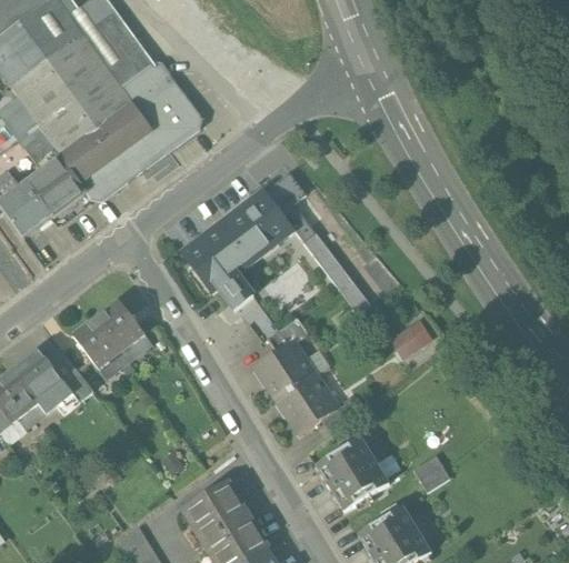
[(148,66),(102,0),(90,0),(69,14),(60,0),(0,0),(0,70),(18,96),(0,109),(0,113),(39,169),(60,154),(86,190),(90,197),(99,199),(200,127),(202,120),(161,61),(155,61),(148,66)]
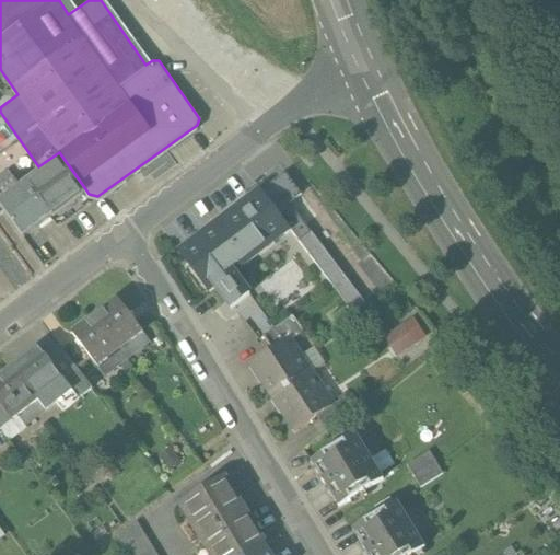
[(0,195),(0,204),(4,209),(22,234),(84,187),(59,152),(38,166),(0,195)]
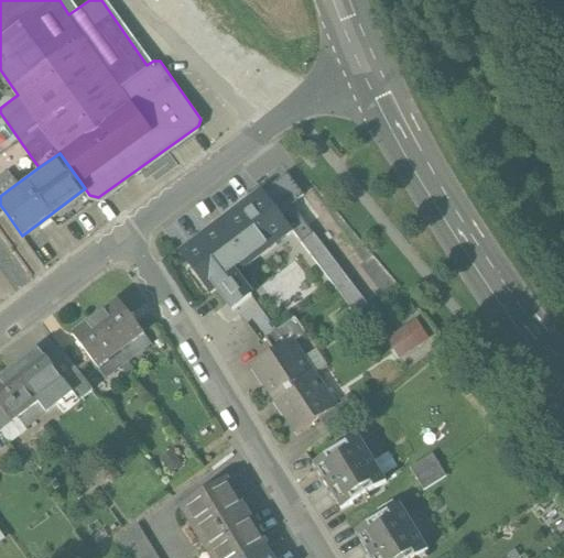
[(282,174),(259,190),(289,230),(293,227),(349,302),(357,312),(365,305),(286,203),(297,194),(282,174)]
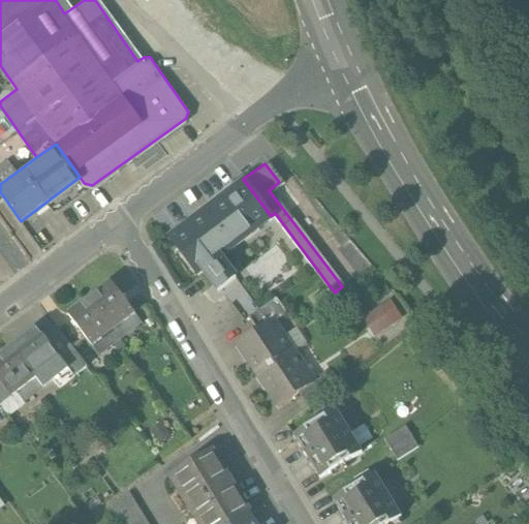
[(271,216),(243,179),(169,235),(197,271),(203,267),(218,287),(236,274),(221,254),(271,216)]
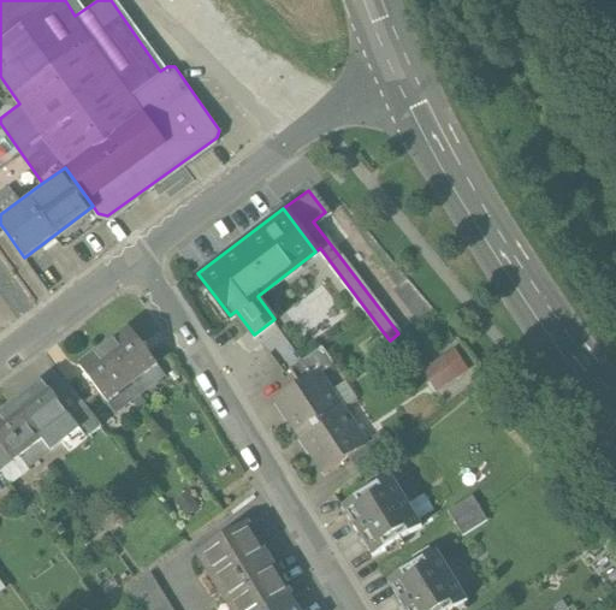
[(157,359),(128,323),(102,342),(130,377),(143,366),(144,368),(157,359)]
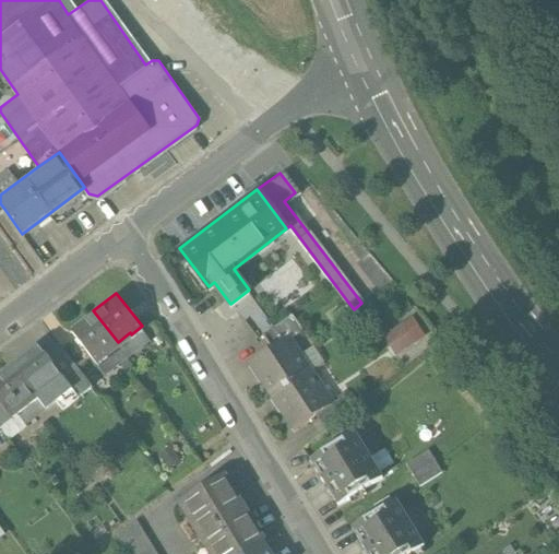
[(337,321),(354,309),(346,299),(330,311),(337,321)]
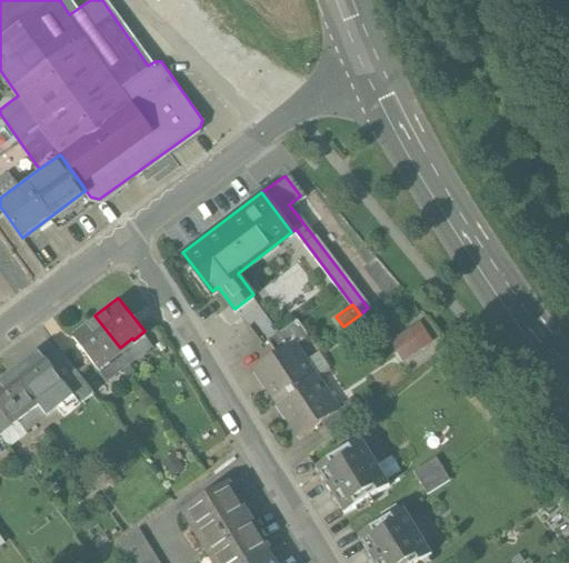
[(120,348),(95,315),(71,333),(97,367),(108,359),(107,358),(120,348)]
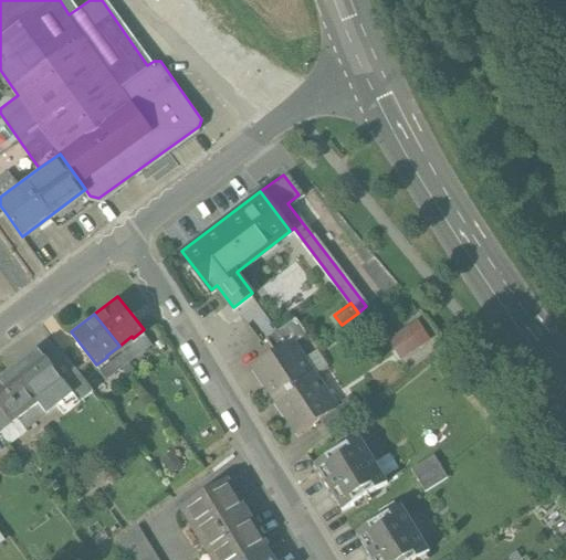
[(390,333),(402,355),(435,337),(422,315),(390,333)]
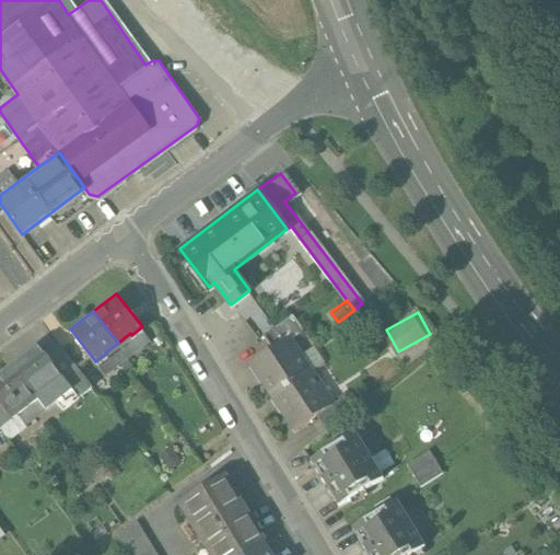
[(270,346),(287,335),(288,337),(302,328),(292,313),(263,333),(270,346)]
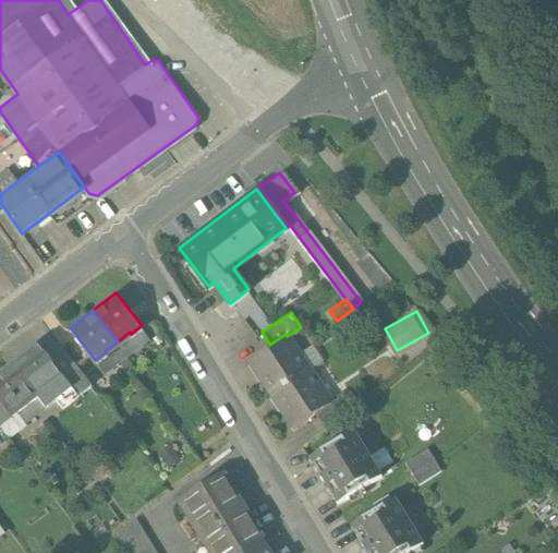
[(118,341),(125,352),(148,335),(142,325),(131,334),(130,332),(118,341)]
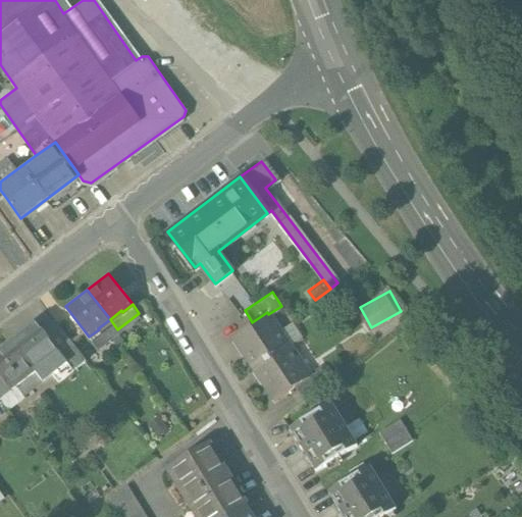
[(70,339),(49,309),(35,319),(57,349),(70,339)]
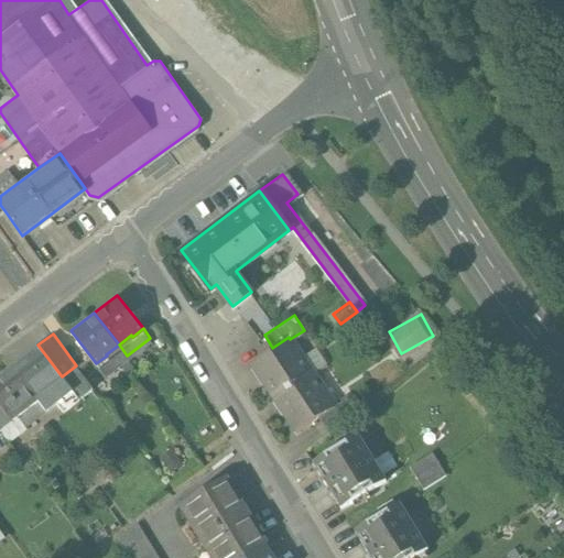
[(272,348),(250,362),(252,365),(256,363),(264,378),(261,379),(273,397),(311,372),(290,339),(289,337),(272,348)]
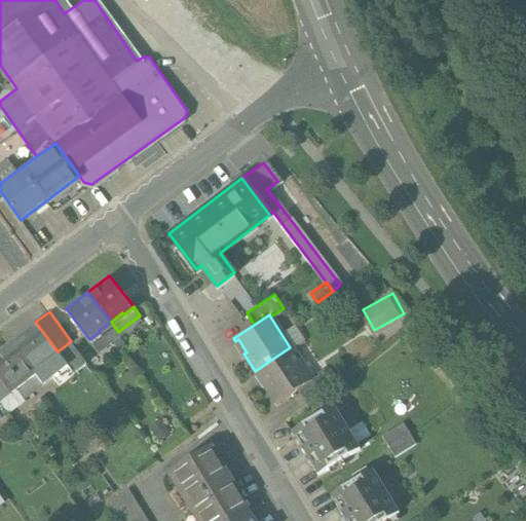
[(58,351),(35,322),(11,340),(34,371),(41,380),(42,380),(66,363),(58,351)]
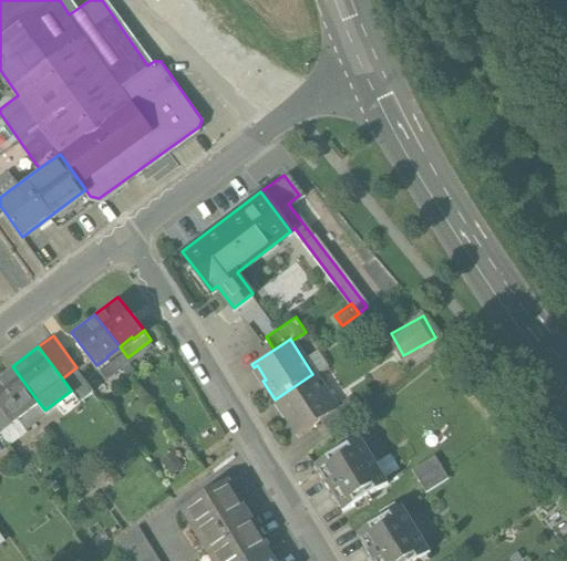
[(107,357),(96,365),(104,375),(127,357),(120,346),(106,356),(107,357)]
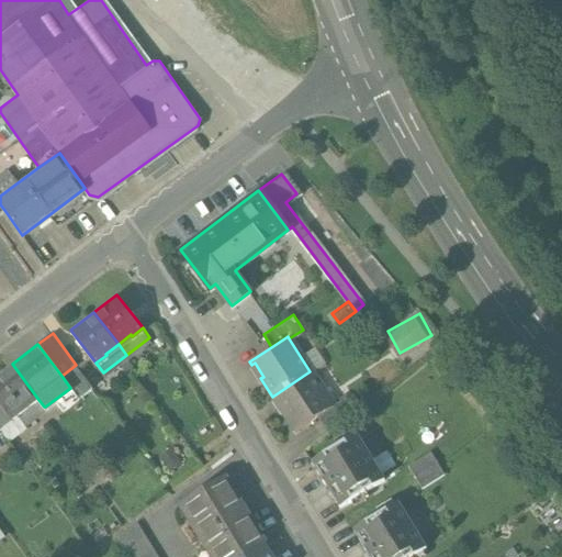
[(36,397),(12,364),(0,372),(0,404),(10,418),(17,412),(36,397)]
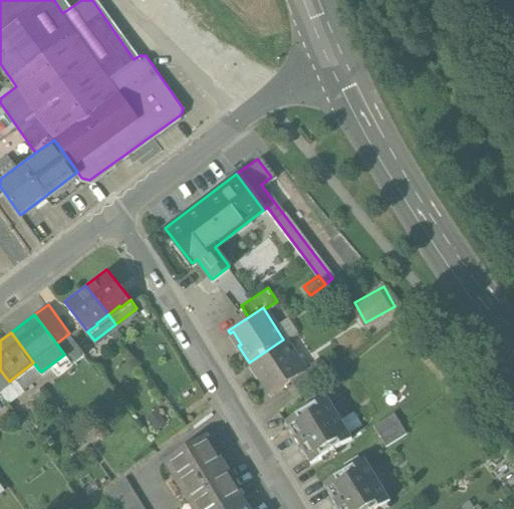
[(56,343),(64,354),(70,362),(83,352),(69,333),(56,343)]
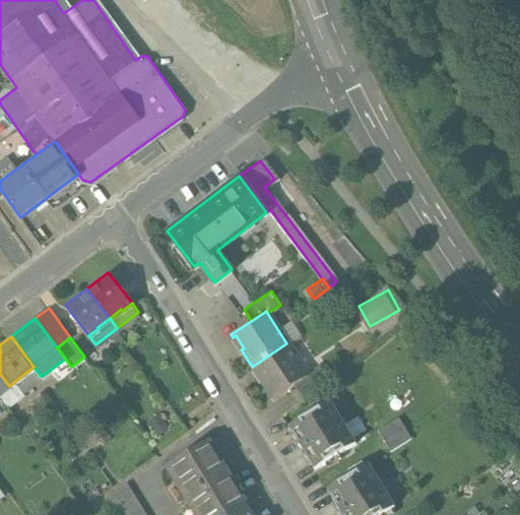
[(286,343),(252,367),(253,368),(256,366),(264,379),(261,381),(271,396),(291,383),(307,373),(305,371),(286,343)]
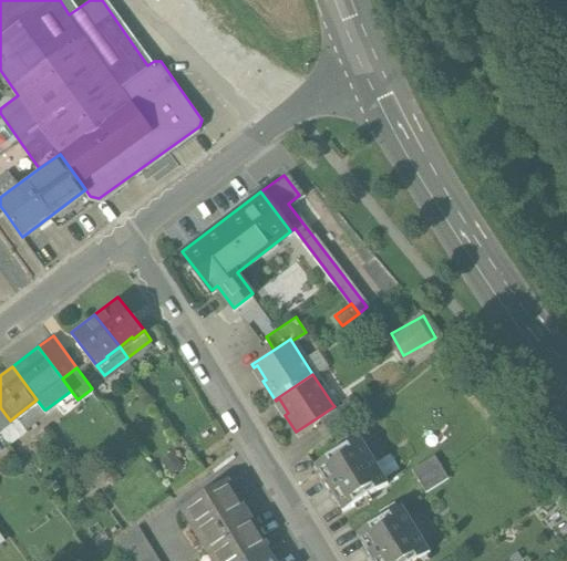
[(332,404),(334,406),(318,417),(330,434),(359,413),(347,394),(332,404)]
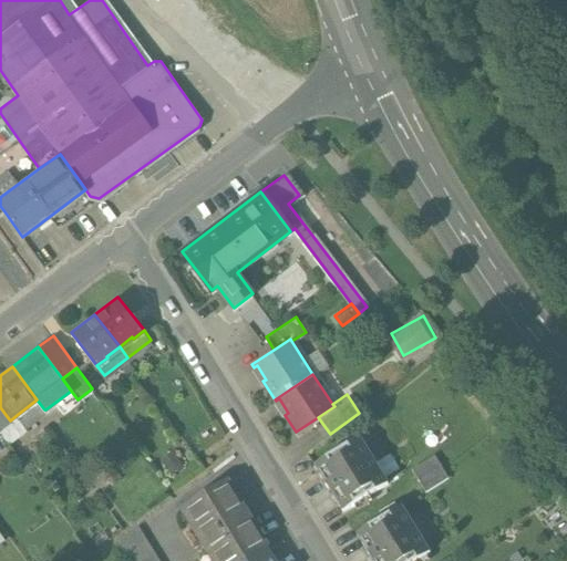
[(23,425),(44,409),(37,400),(17,415),(23,425)]
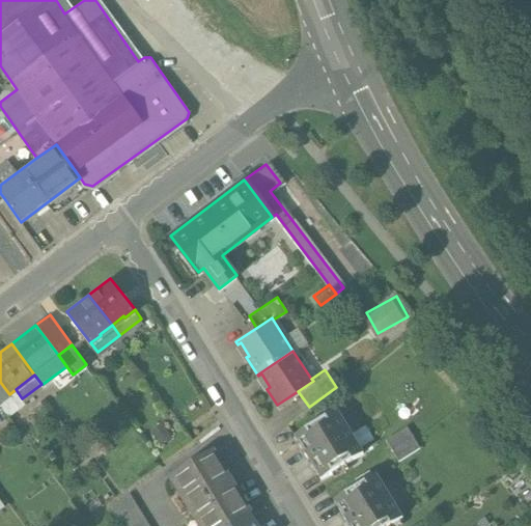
[(0,400),(9,394),(0,382),(0,400)]
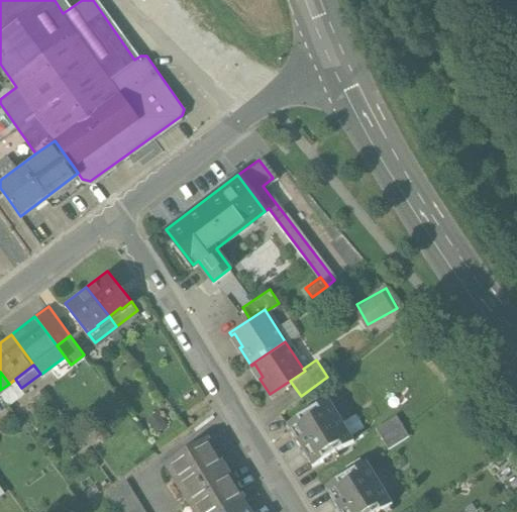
[(327,397),(287,422),(312,464),(353,439),(327,397)]
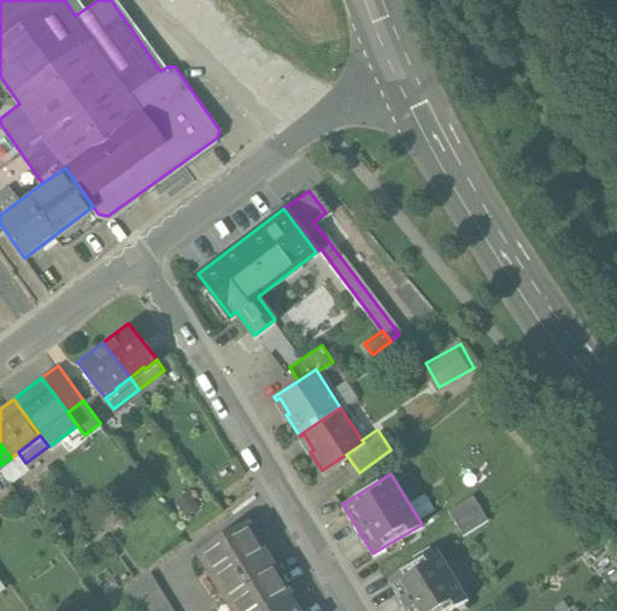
[(472,492),(447,507),(456,521),(481,505),(472,492)]
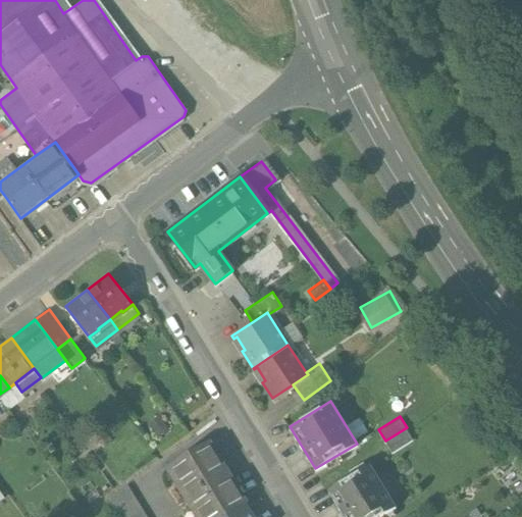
[(407,427),(385,441),(392,450),(412,437),(407,427)]
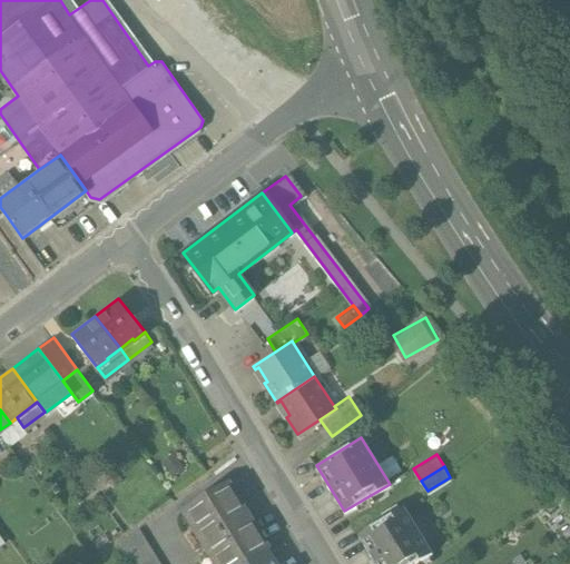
[(242,563),(268,548),(228,481),(182,510),(183,511),(185,510),(217,563),(242,563)]
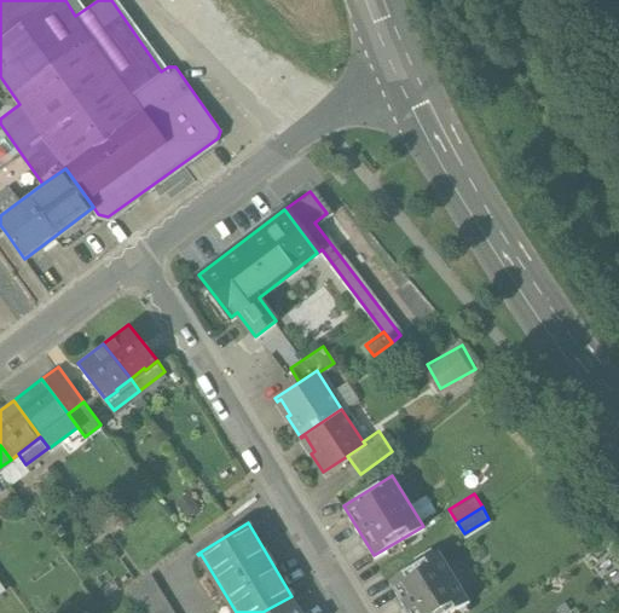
[(438,550),(388,580),(408,612),(446,612),(468,600),(438,550)]
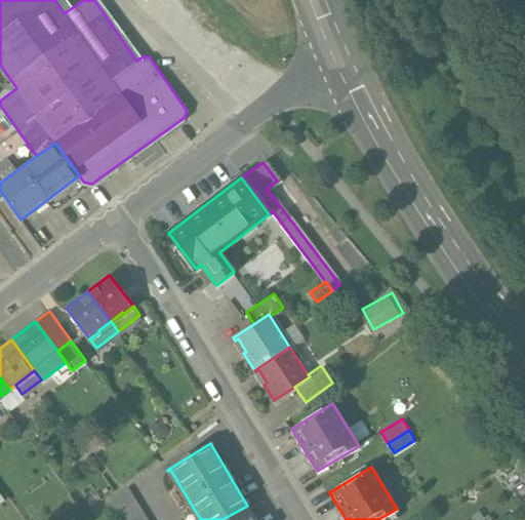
[(149,519),(128,484),(107,501),(118,519),(149,519)]
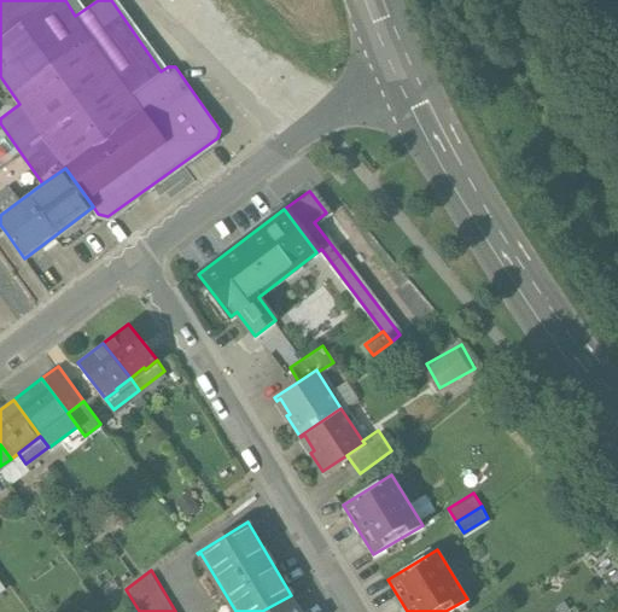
[(301,611),(291,595),(262,611),(301,611)]
